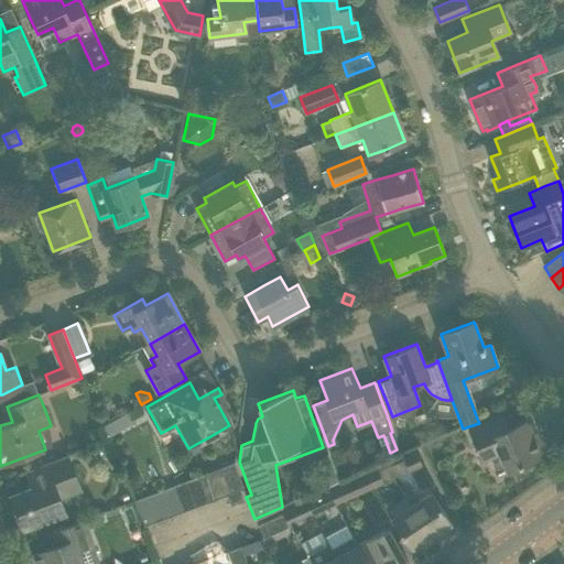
[(502,415),(483,424),(469,430),(483,459),(499,452),(508,470),(544,455),(529,420),(508,429),(502,415)]
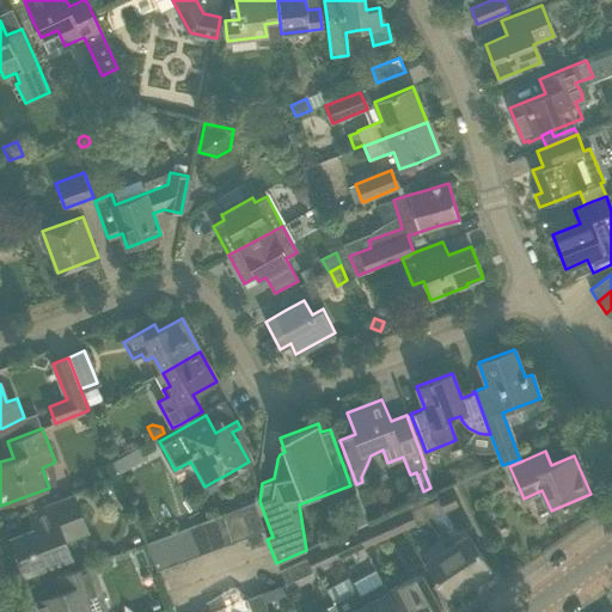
[(65,540),(86,532),(72,494),(50,502),(28,510),(35,528),(8,538),(24,579),(72,561),(65,540)]
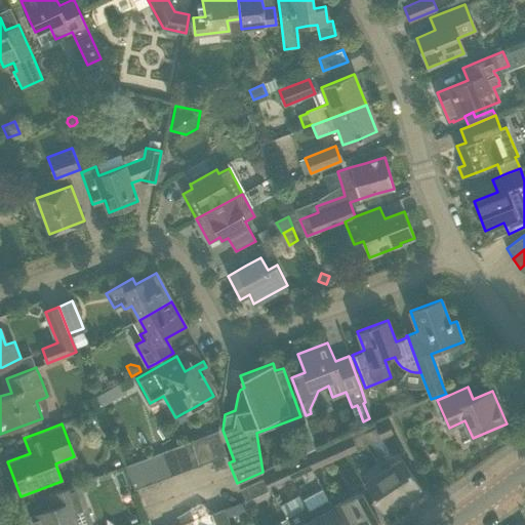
[(376,430),(382,441),(394,436),(389,425),(376,430)]
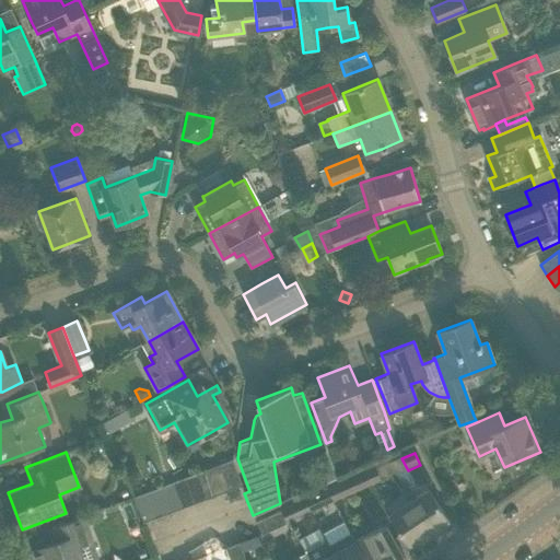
[(232,459),(219,464),(229,491),(243,487),(232,459)]
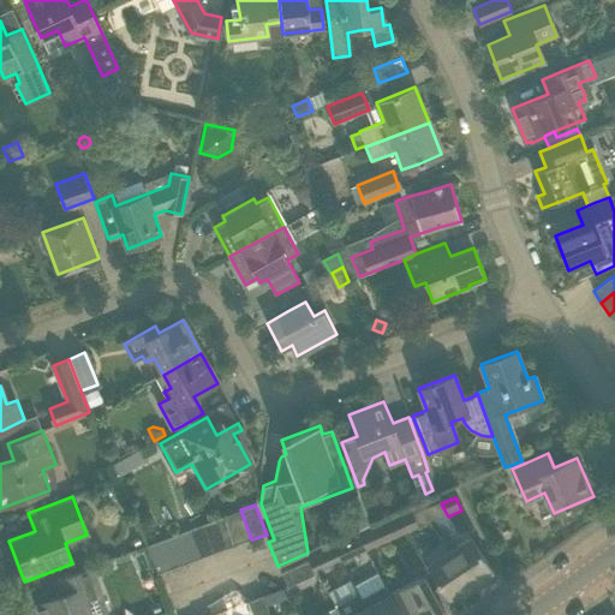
[(224,517),(234,547),(251,539),(240,509),(224,517)]
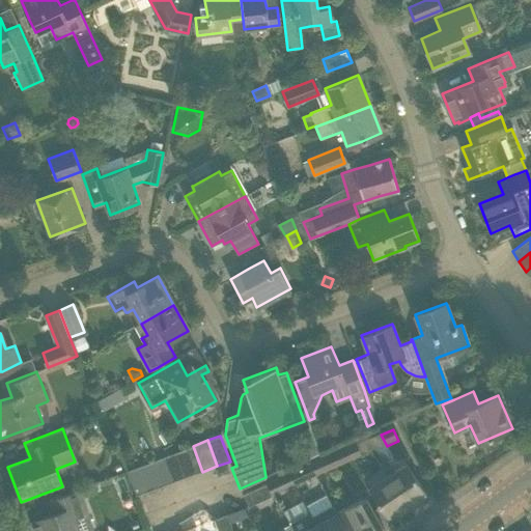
[(356,443),(344,449),(348,458),(361,453),(356,443)]
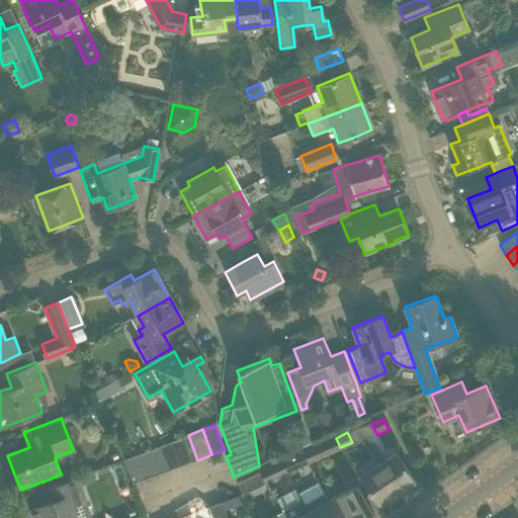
[(188,435),(172,441),(181,466),(197,460),(188,435)]
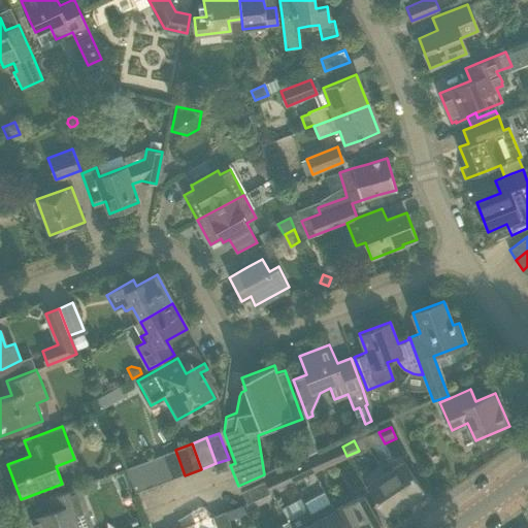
[(342,447),(330,452),(309,461),(315,471),(335,462),(347,456),(342,447)]
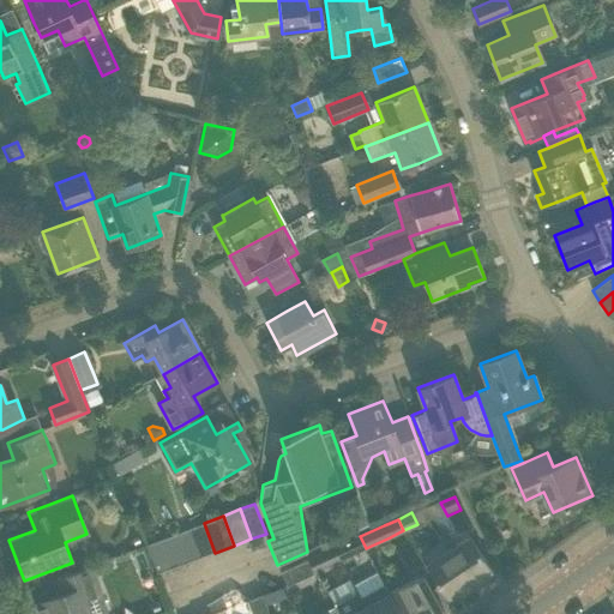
[(190,529),(200,558),(215,553),(204,523),(190,529)]
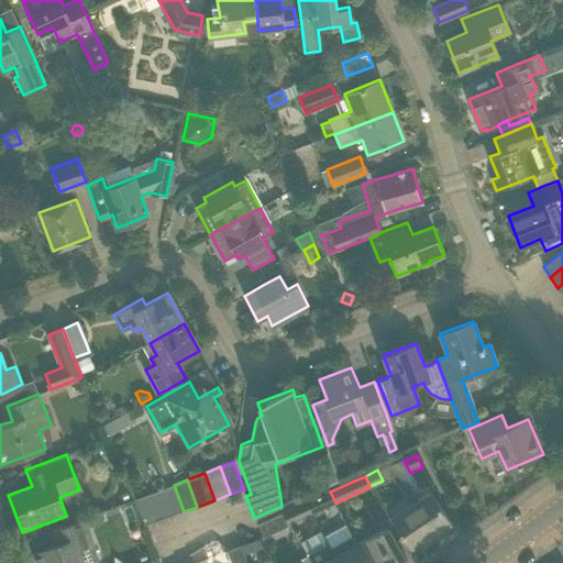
[(174,485),(162,489),(172,516),(184,511),(174,485)]
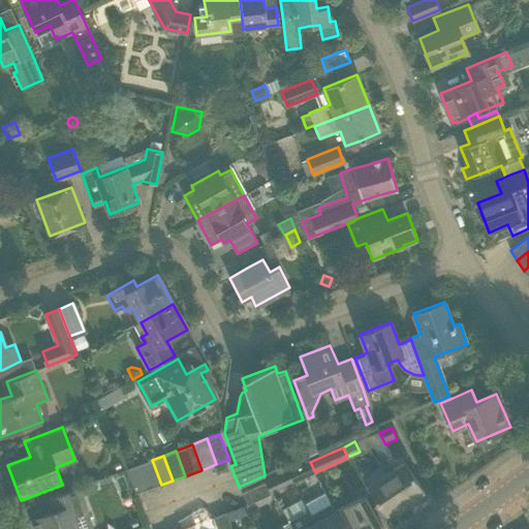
[(139,465),(148,490),(161,485),(152,460),(139,465)]
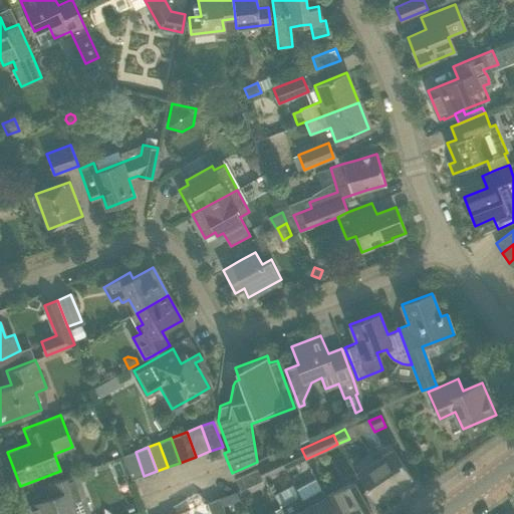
[(415,481),(401,460),(394,448),(382,455),(377,448),(370,454),(374,461),(397,494),(415,481)]
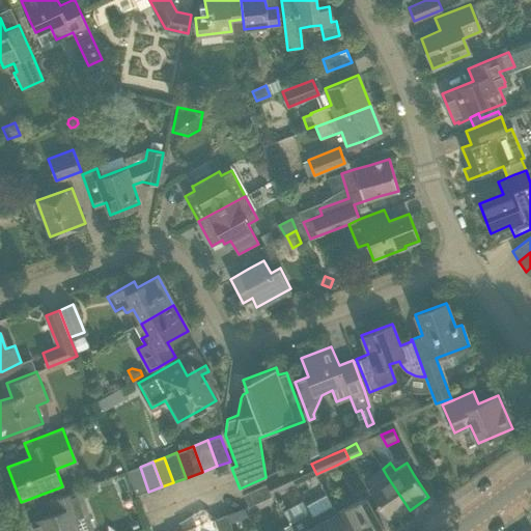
[(311,464),(290,473),(295,483),(316,474),(311,464)]
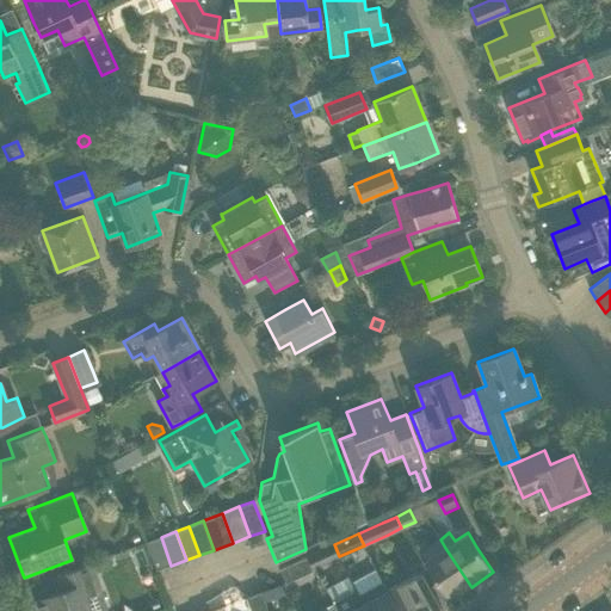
[(158,571),(171,566),(161,537),(147,542),(158,571)]
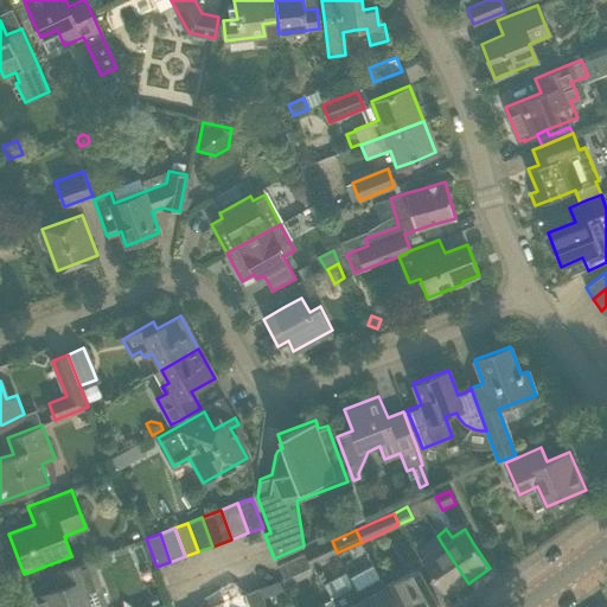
[(324,558),(337,553),(332,541),(318,548),(324,558)]
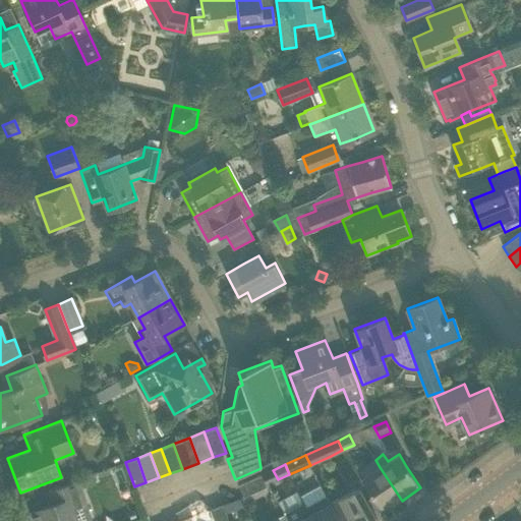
[(360,479),(368,490),(380,508),(388,503),(391,508),(402,501),(380,467),(360,479)]
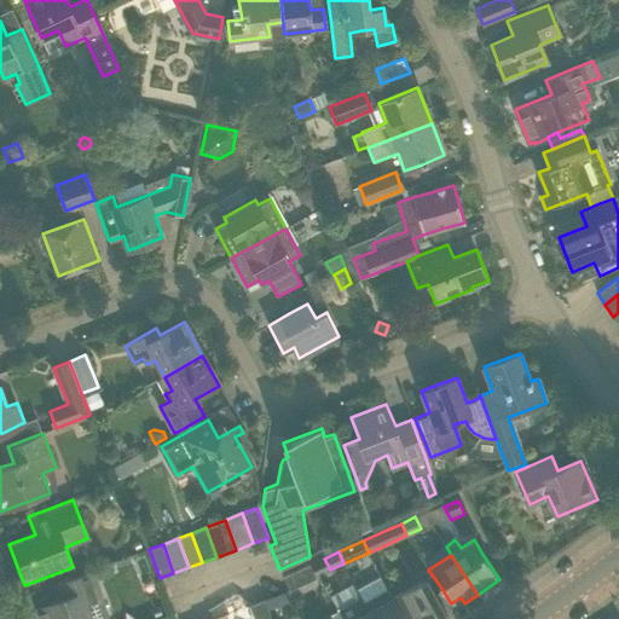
[(289,591),(317,579),(311,565),(283,577),(289,591)]
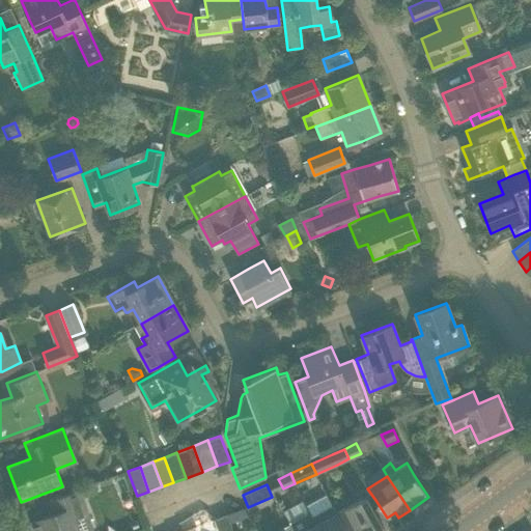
[(35,530),(76,530),(72,519),(87,513),(81,498),(79,490),(47,501),(52,514),(32,522),(35,530)]
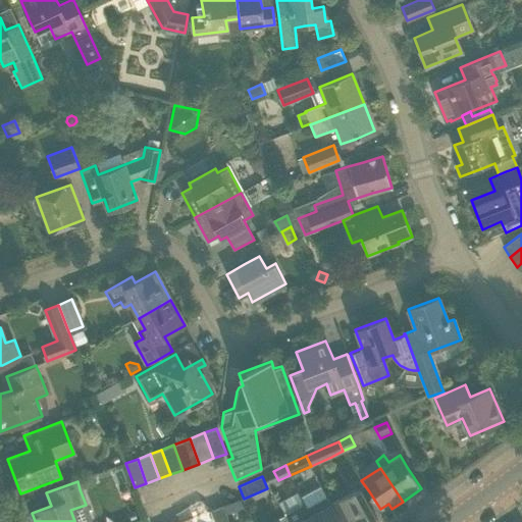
[(320,485),(301,497),(307,507),(314,521),(340,521),(337,517),(331,505),(326,497),(320,485)]
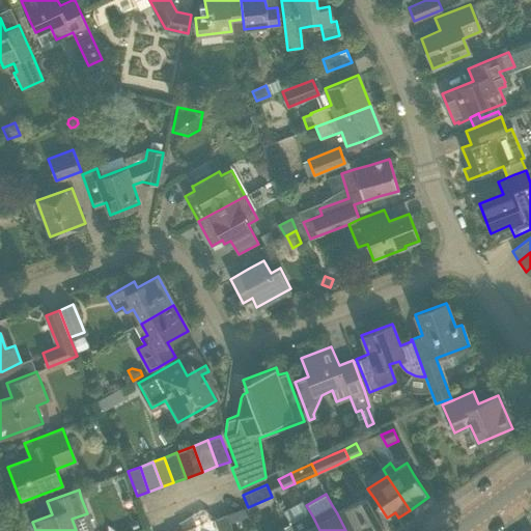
[(343,526),(345,530),(374,530),(383,527),(366,497),(345,508),(337,513),(343,526)]
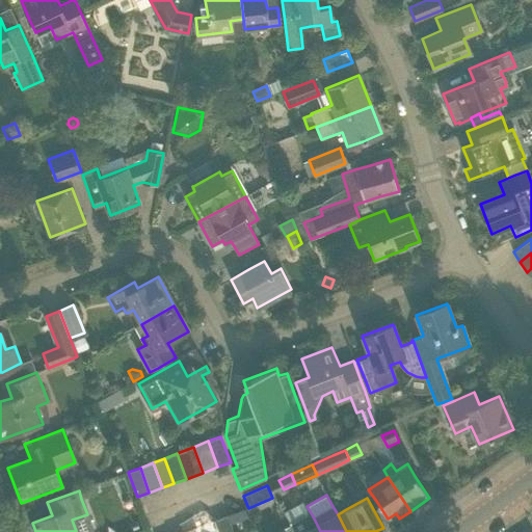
[(232,531),(227,515),(214,521),(218,531),(232,531)]
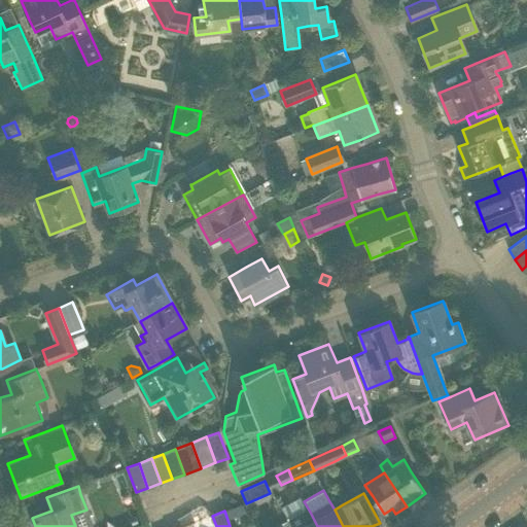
[(301,512),(288,519),(292,526),(317,526),(310,512),(303,516),(301,512)]
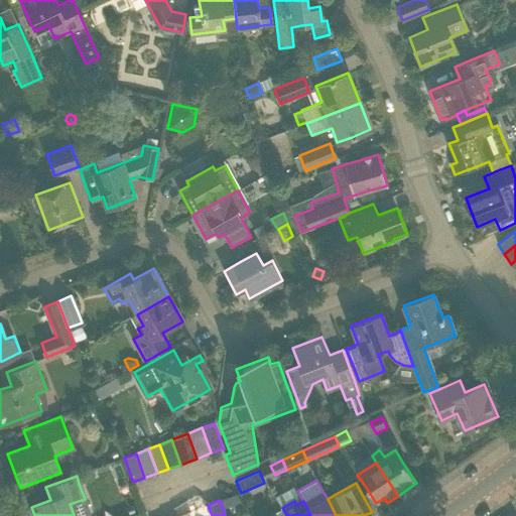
[(212,515),(208,505),(188,512),(189,515),(212,515)]
